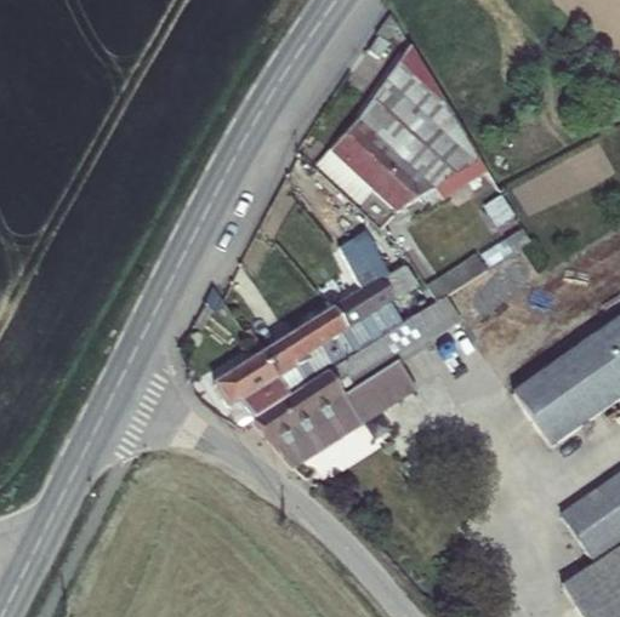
[(379,35),(369,49),(379,56),(388,43),(379,35)]
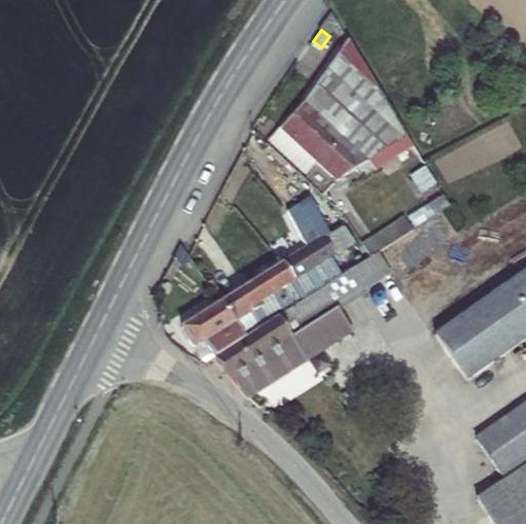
[(304,99),(280,126),(337,178),(406,132),(349,36),(304,99)]
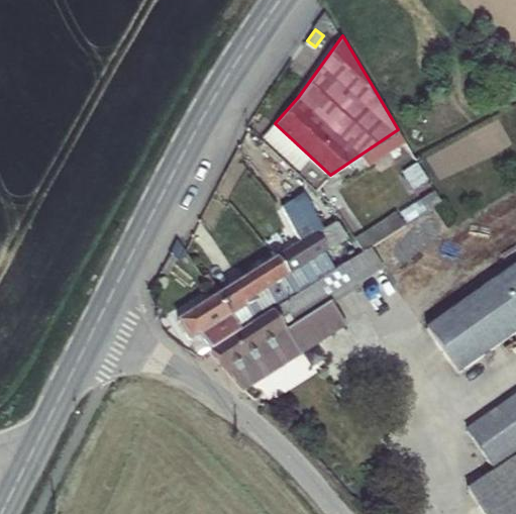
[(337,219),(344,214),(346,213),(326,177),(317,183),(283,205),(302,242),(337,219)]
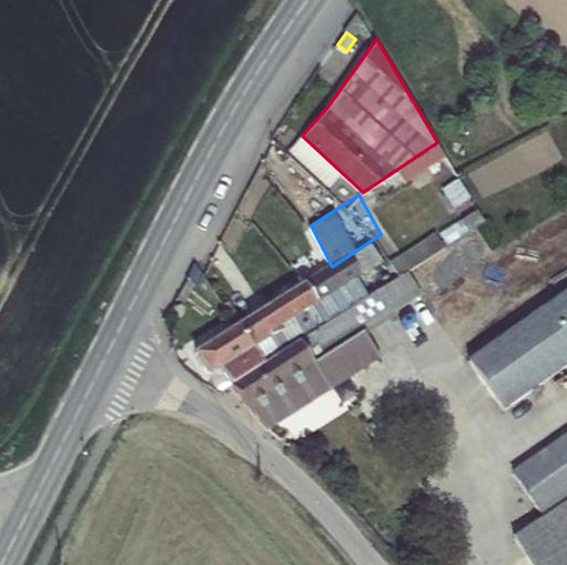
[(478,207),(462,218),(469,230),(486,219),(478,207)]
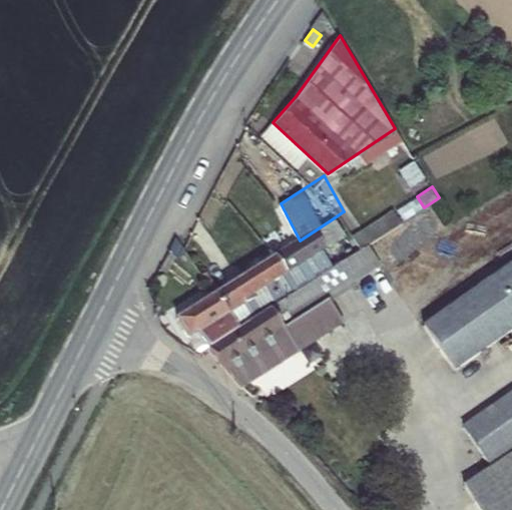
[(394,210),(371,225),(378,236),(402,221),(394,210)]
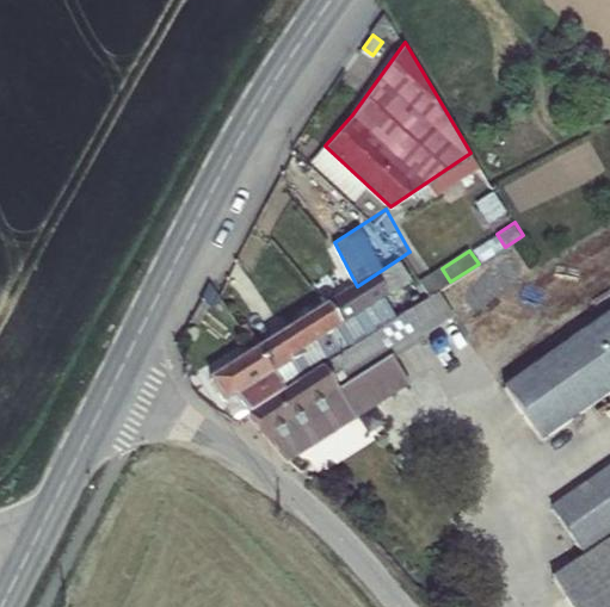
[(407,253),(399,259),(407,271),(416,265),(407,253)]
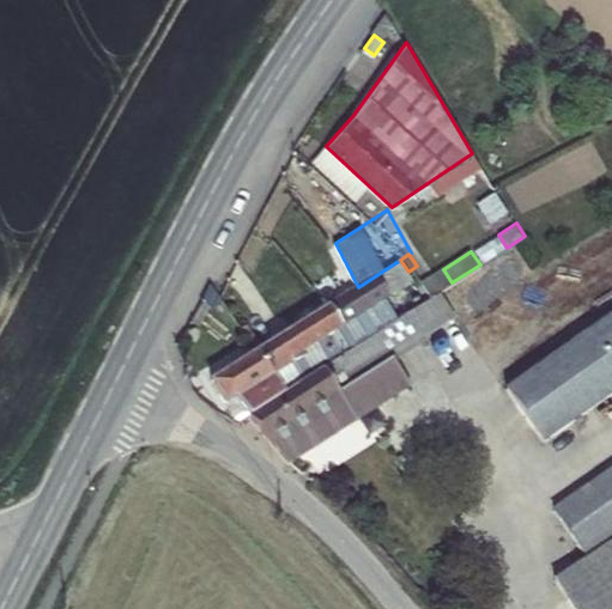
[(400,260),(358,287),(381,328),(395,320),(386,305),(382,299),(413,280),(408,272),(400,260)]
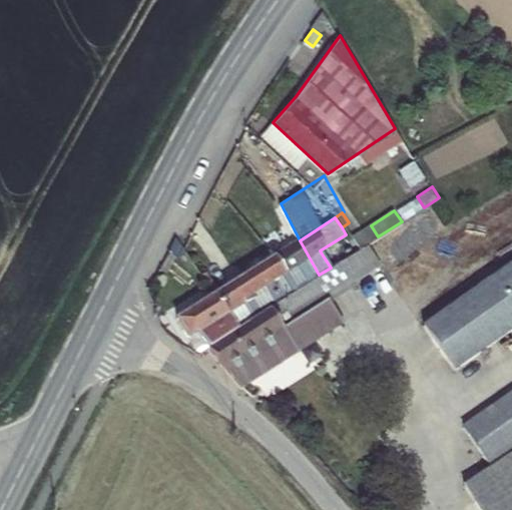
[(371,225),(346,240),(354,251),(378,236),(371,225)]
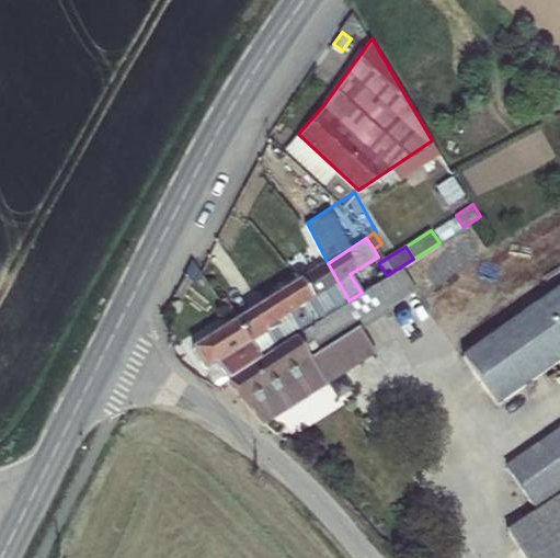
[(344,303),(349,300),(328,263),(300,280),(235,321),(249,341),(266,329),(277,346),(344,303)]
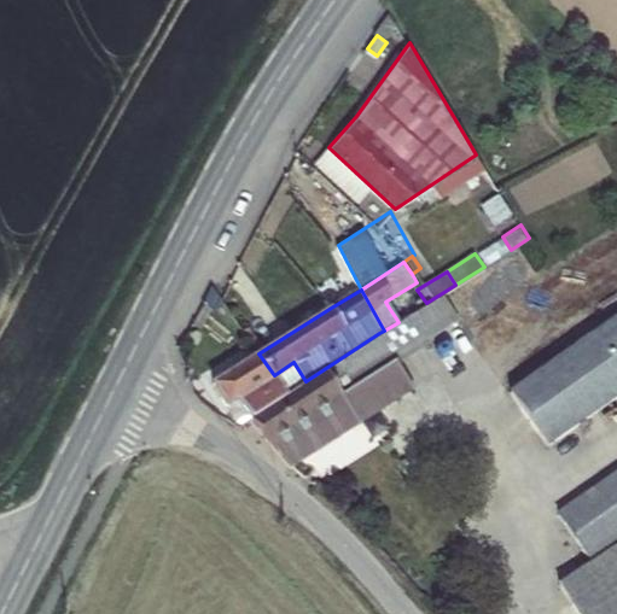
[(417,290),(389,308),(399,322),(412,313),(426,303),(417,290)]
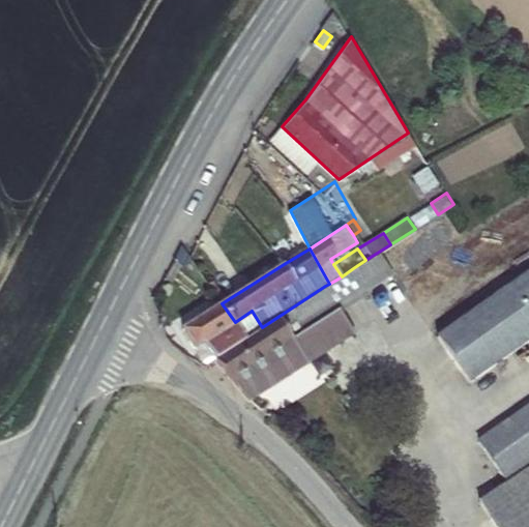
[(325,286),(340,309),(366,289),(353,268),(342,276),(329,284),(325,286)]
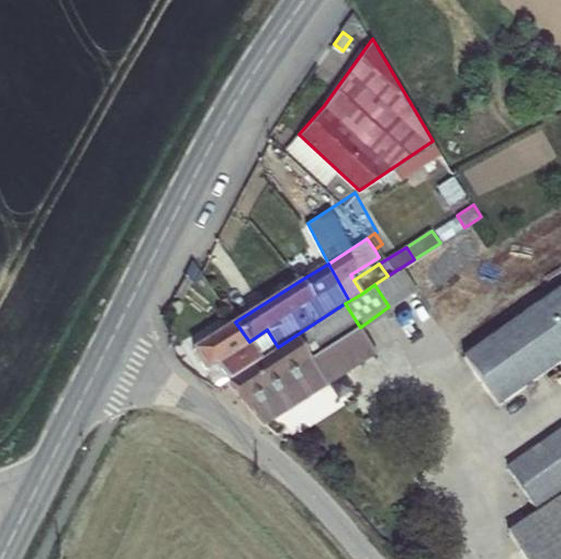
[(560,287),(464,356),(497,404),(560,360),(560,287)]
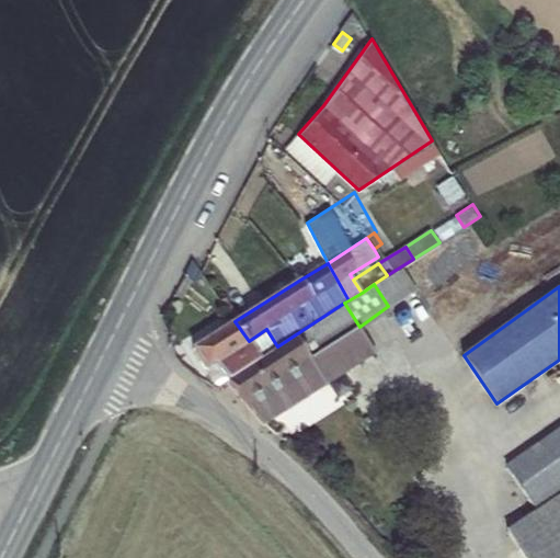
[(264,422),(376,350),(360,327),(344,303),(277,346),(260,359),(228,379),(264,422)]
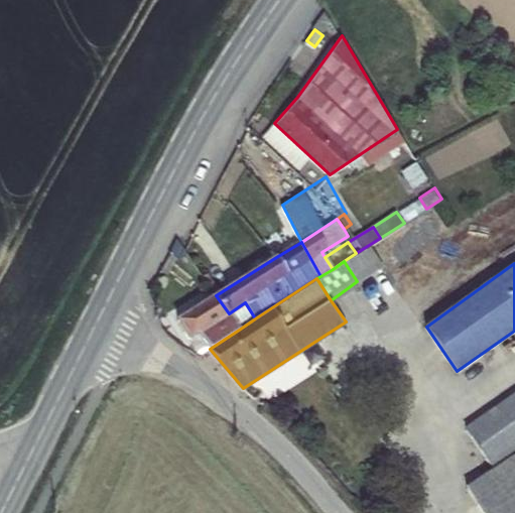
[(216,295),(176,319),(189,339),(198,334),(210,349),(239,330),(255,318),(245,302),(229,313),(216,295)]
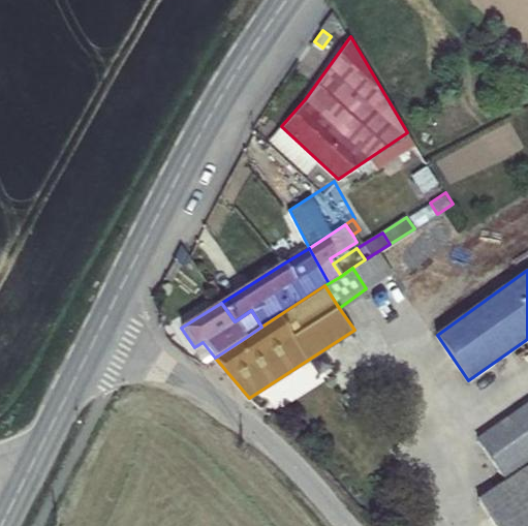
[(203,342),(194,347),(204,360),(215,358),(203,342)]
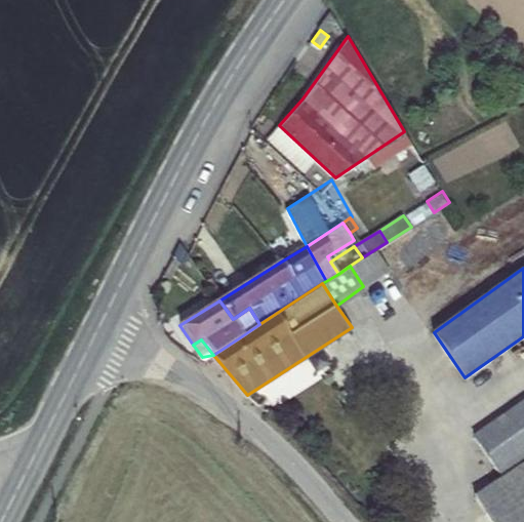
[(523,404),(521,401),(474,435),(500,472),(523,455),(523,404)]
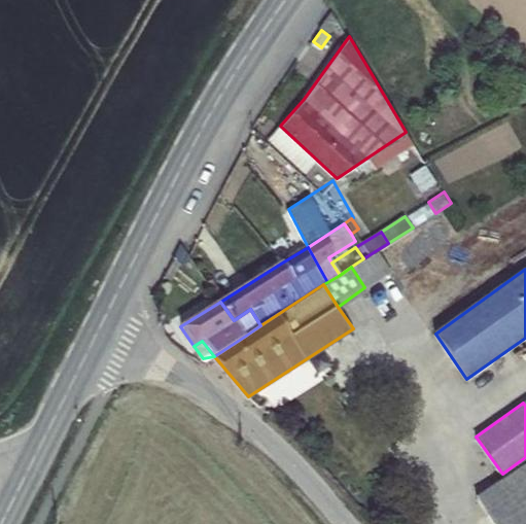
[(525,464),(477,497),(494,523),(525,523),(525,464)]
